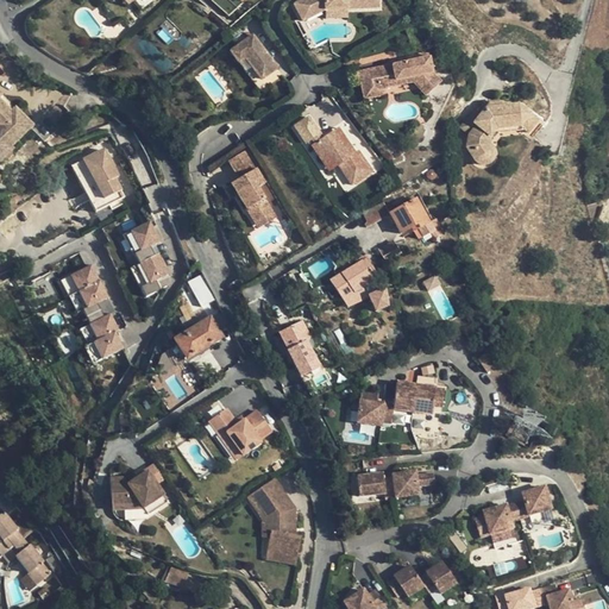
[(152,0),(135,0),(133,2),(139,10),(152,0)]
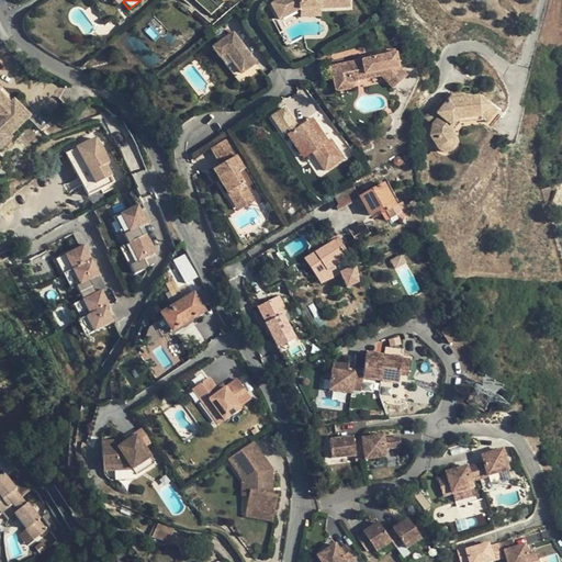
[(279,0),(271,4),(280,20),(300,9),(350,8),(349,0),(279,0)]
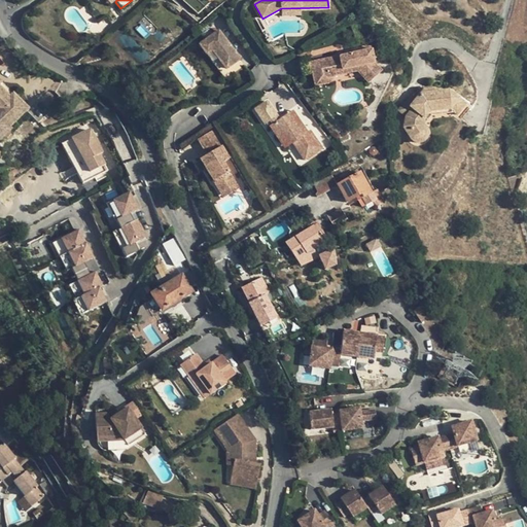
[(219,29),(200,44),(207,54),(213,49),(227,68),(241,59),(219,29)]
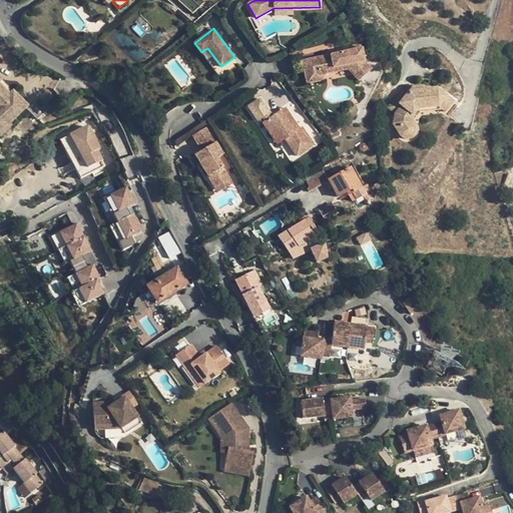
[(331,55),(303,60),(307,80),(324,77),(323,73),(335,71),(334,67),(350,64),(362,78),(371,70),(364,61),(361,46),(345,49),(345,52),(331,55)]
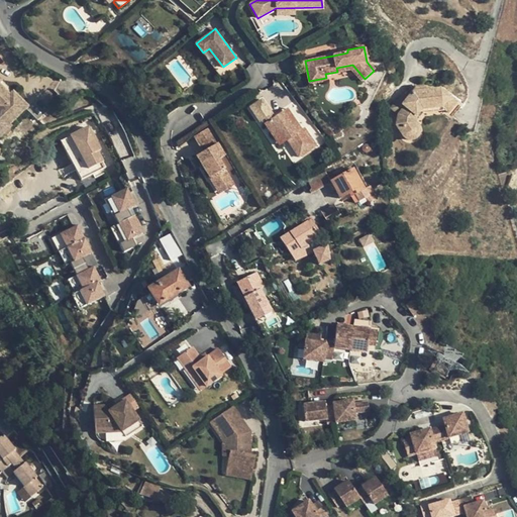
[(223,67),(209,48),(203,53),(217,72),(223,67)]
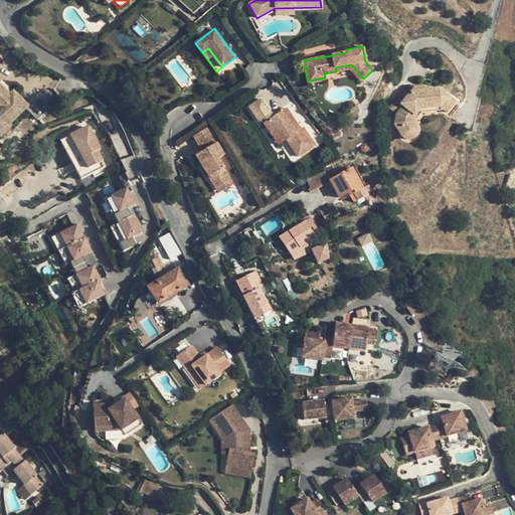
[(335,67),(336,71),(349,68),(360,81),(363,78),(351,64),(335,67)]
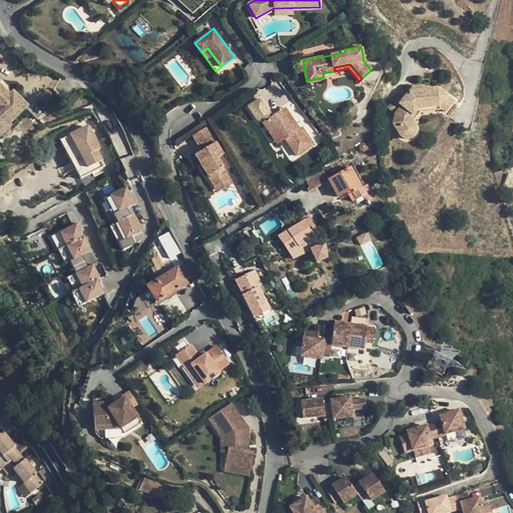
[(0,81),(2,79),(0,77),(0,98),(2,101),(0,103),(0,131),(3,134),(3,135),(11,126),(9,124),(28,106),(13,91),(10,94),(0,84),(0,81)]
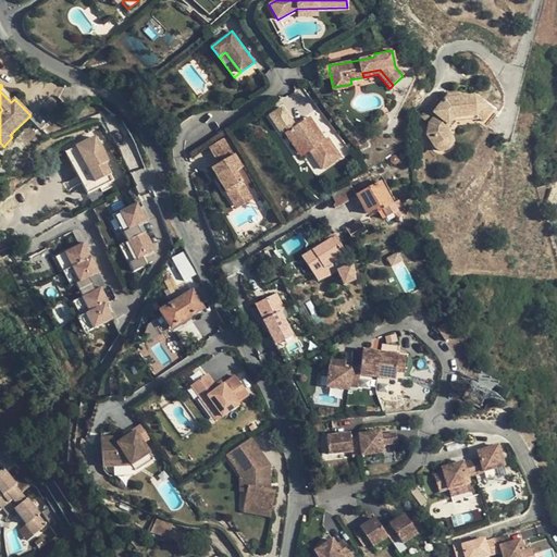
[(485,128),(494,119),(475,102),(465,103),(460,99),(448,99),(440,110),(434,116),(433,121),(437,124),(433,128),(432,128),(430,140),(436,141),(435,151),(438,155),(443,156),(448,156),(452,153),(454,150),(454,148),(454,143),(453,140),(453,131),(458,124),(479,123),(485,128)]
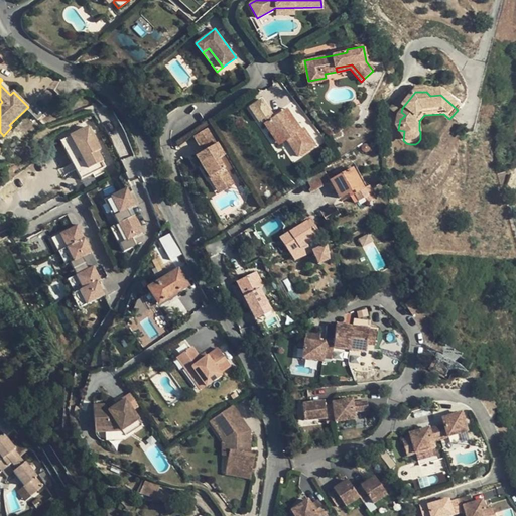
[(392,111),(400,119),(401,119),(405,115),(401,112),(402,108),(407,102),(402,98),(392,111)]
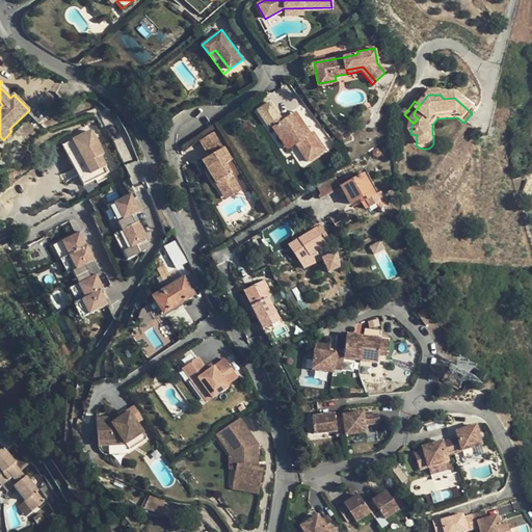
[(274,122),(276,125),(283,120),(270,102),(258,111),(268,126),(274,122)]
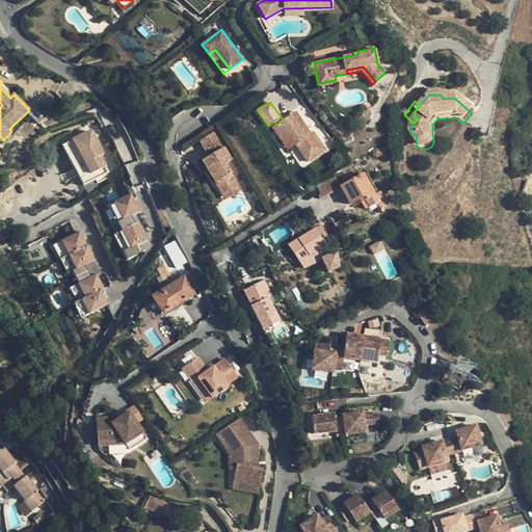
[(292,113),(273,127),(283,140),(290,136),(308,162),(326,150),(314,131),(312,133),(306,124),(301,126),(292,113)]
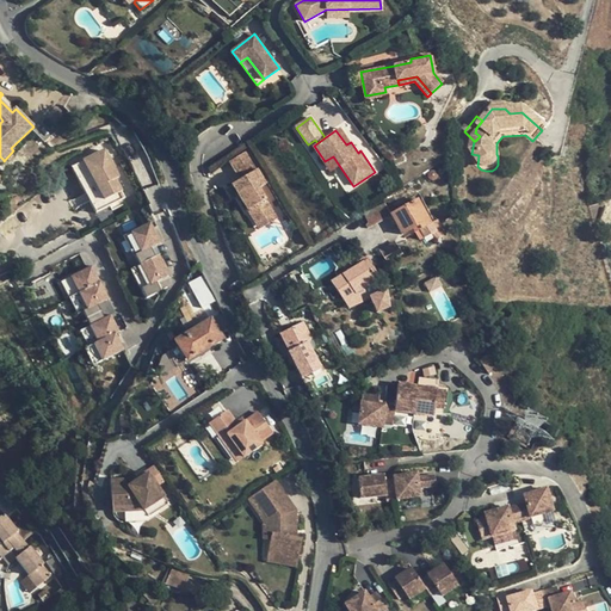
[(547,135),(542,130),(532,141),(538,146),(547,135)]
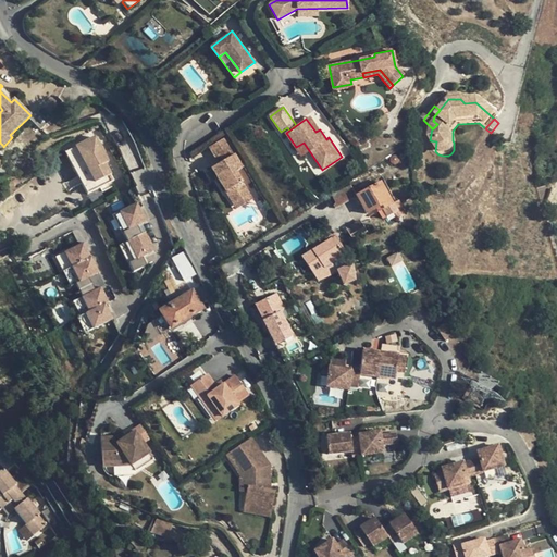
[(93,136),(64,152),(86,194),(112,180),(102,162),(106,160),(93,136)]
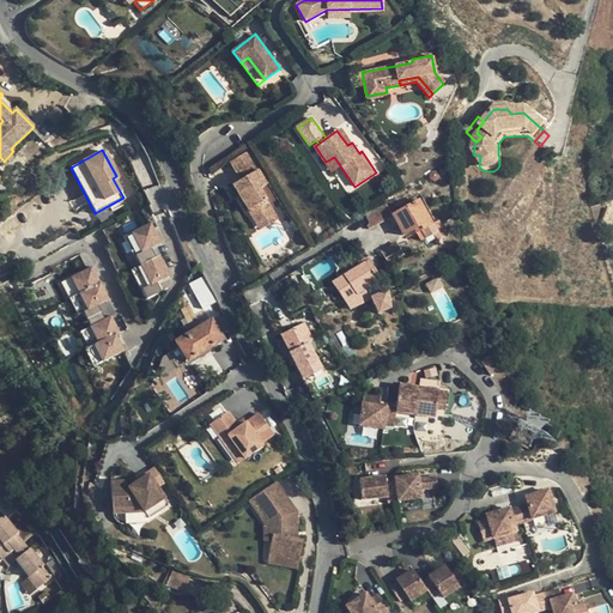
[(268,184),(248,152),(232,162),(243,180),(235,186),(250,211),(254,208),(261,219),(275,211),(261,189),(268,184)]
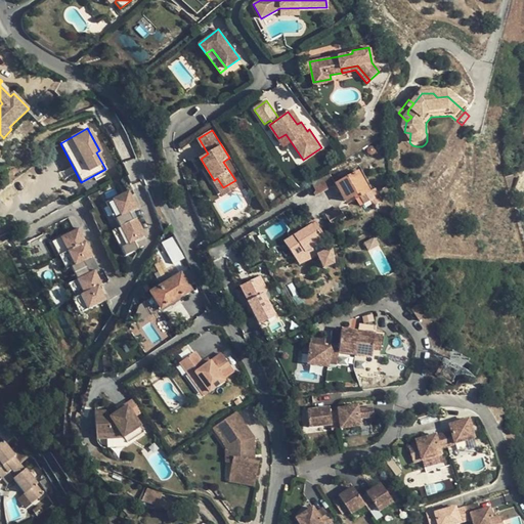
[(359,172),(337,184),(345,201),(355,195),(359,193),(361,195),(369,191),(359,172)]
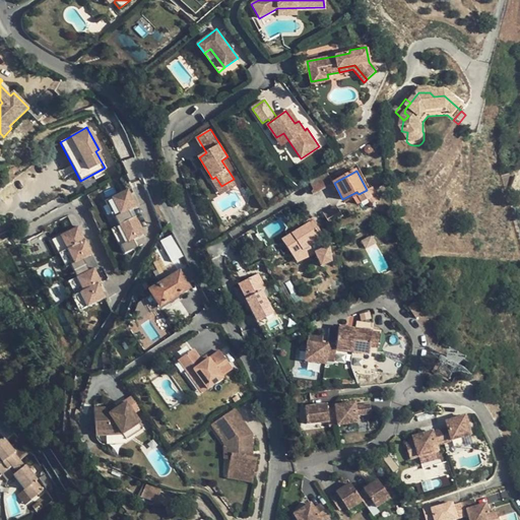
[(316,192),(334,183),(328,172),(318,177),(310,183),(316,192)]
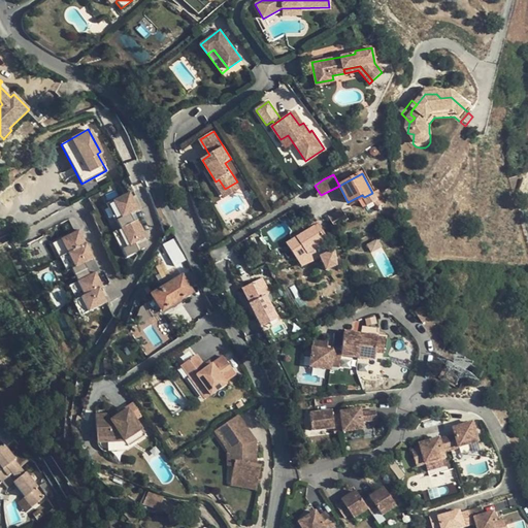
[(241,189),(237,182),(225,189),(219,179),(216,182),(222,191),(226,198),(241,189)]
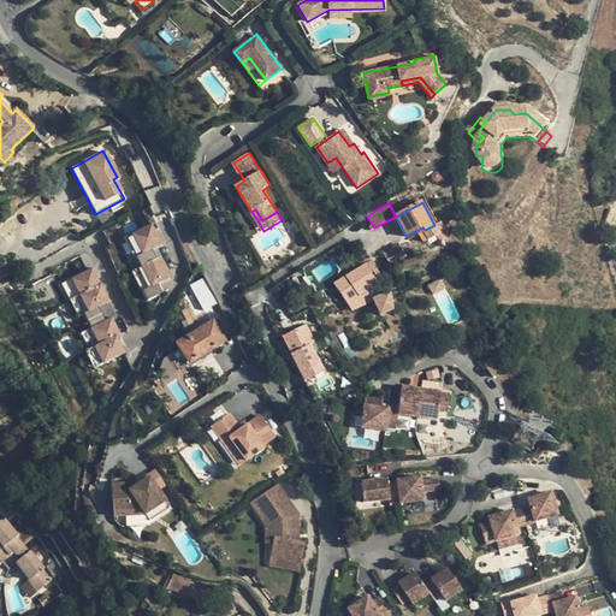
[(442,221),(434,225),(425,230),(422,227),(418,230),(424,242),(427,241),(436,236),(439,243),(450,236),(442,221)]
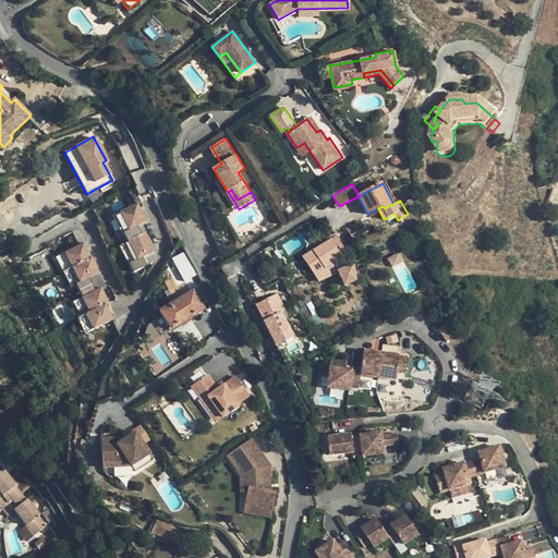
[(303,257),(314,276),(344,257),(332,239),(303,257)]
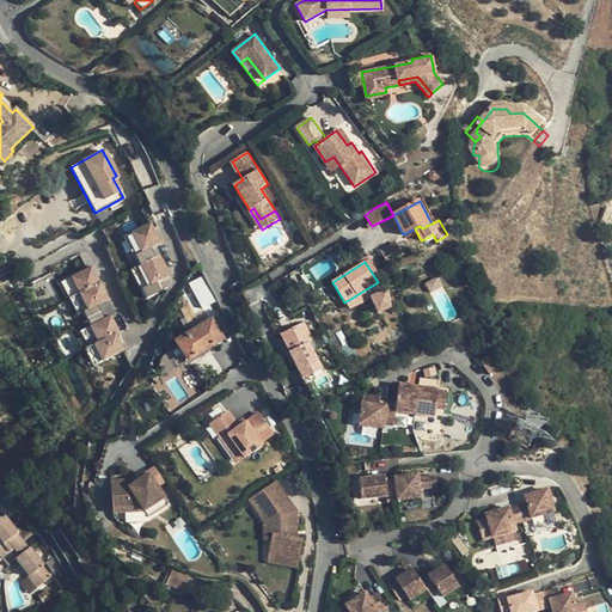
[(77,314),(110,299),(95,265),(61,280),(77,314)]
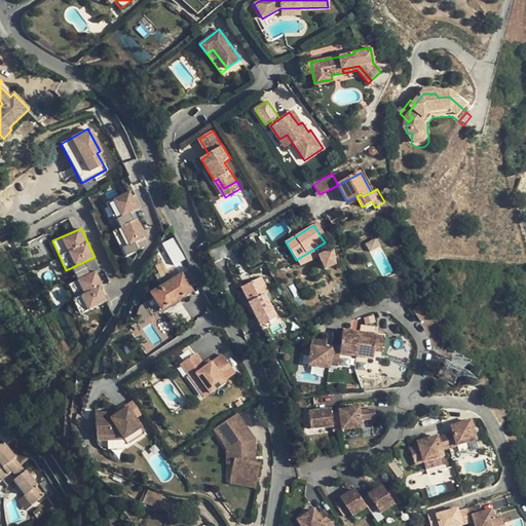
[(154,253),(156,254),(158,251),(161,250),(164,249),(168,250),(173,253),(175,259),(184,254),(171,228),(163,235),(154,253)]
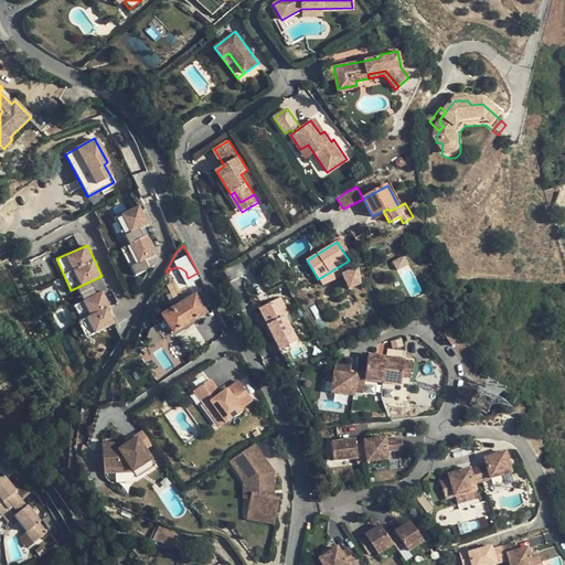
[(393,262),(396,268),(407,263),(404,256),(393,262)]
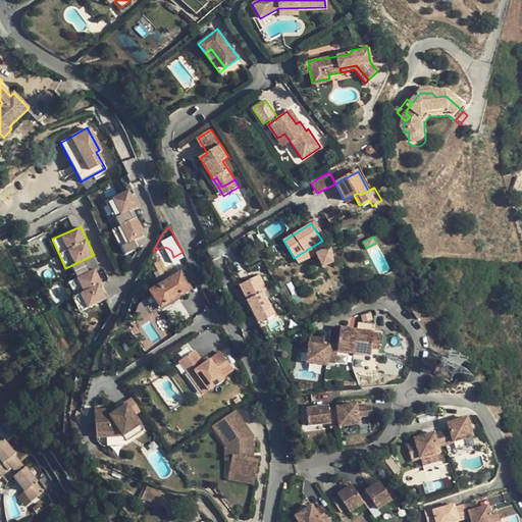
[(328,250),(322,241),(294,258),(298,264),(328,250)]
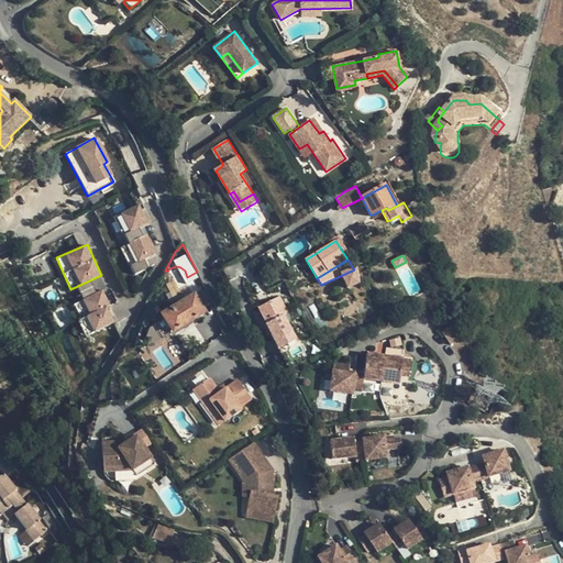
[(102,289),(81,298),(96,330),(117,321),(102,289)]
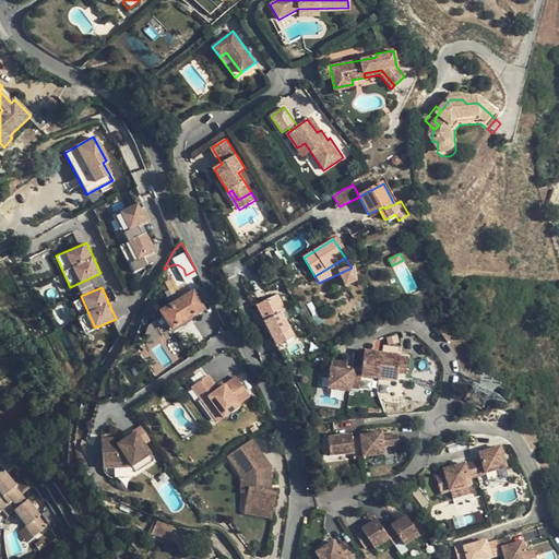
[(170,330),(204,309),(194,293),(161,313),(170,330)]
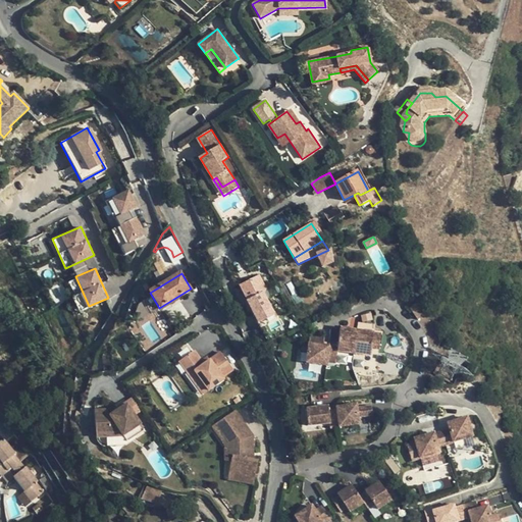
[(244,295),(247,300),(255,296),(252,290),(244,295)]
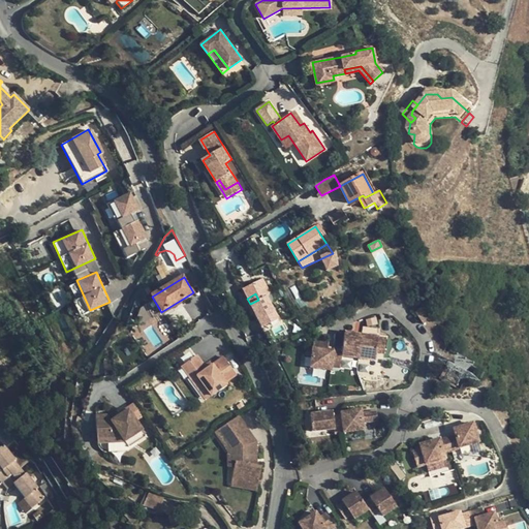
[(250,304),(258,320),(260,319),(265,325),(279,318),(267,296),(258,300),(250,304)]
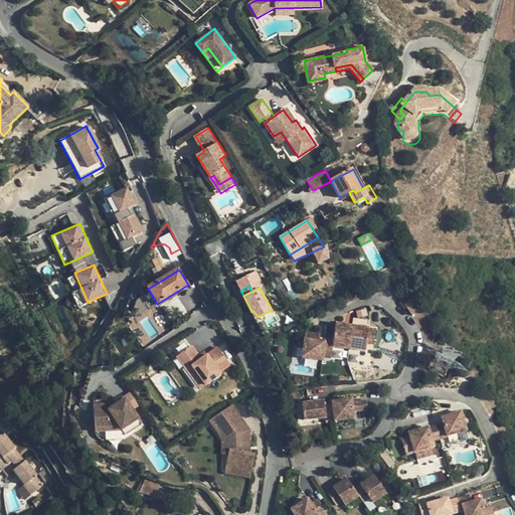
[(415,296),(405,300),(411,313),(421,308),(415,296)]
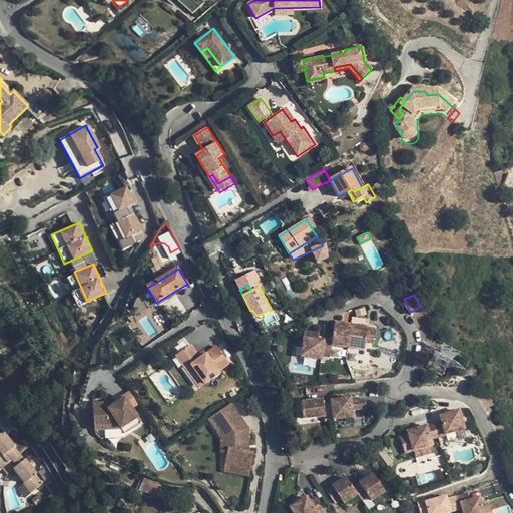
[(273,313),(271,309),(257,316),(253,317),(255,321),(273,313)]
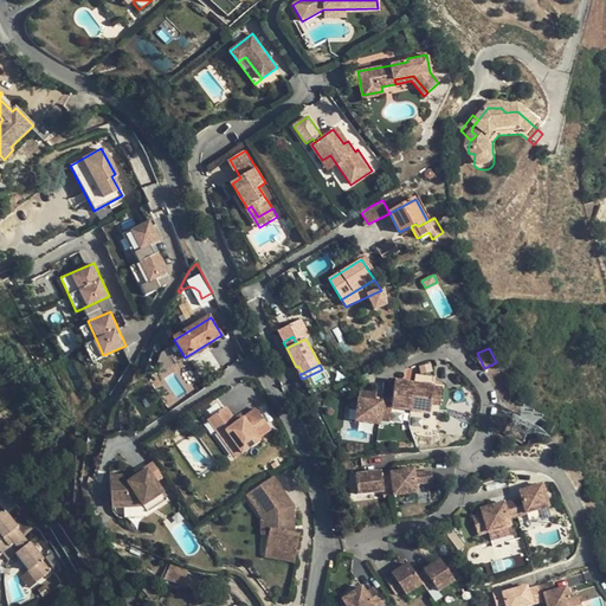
[(389,397),(379,395),(379,400),(376,413),(388,414),(388,407),(408,410),(411,384),(392,381),(389,397)]
